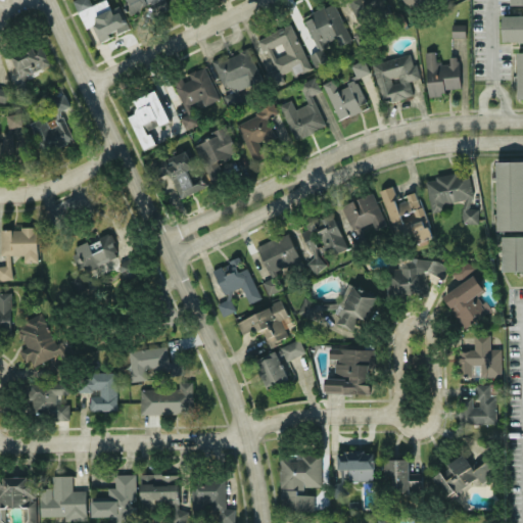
[(72,0),(90,0),(92,4),(100,0),(107,0),(111,7),(119,4),(130,28),(119,33),(117,29),(108,33),(110,37),(100,42),(92,25),(86,28),(72,0)]
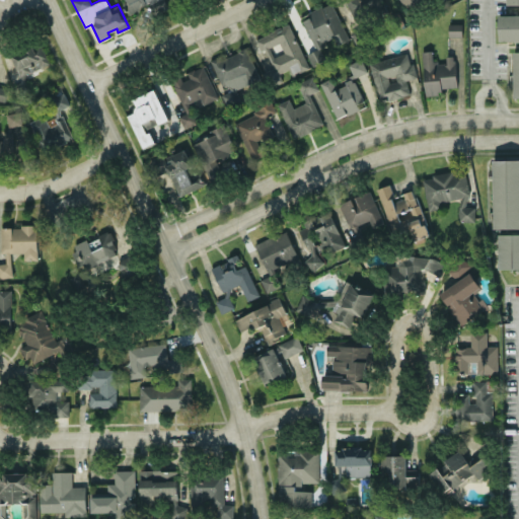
[(123,0),(164,0),(169,8),(156,15),(149,2),(129,12),(123,0)]
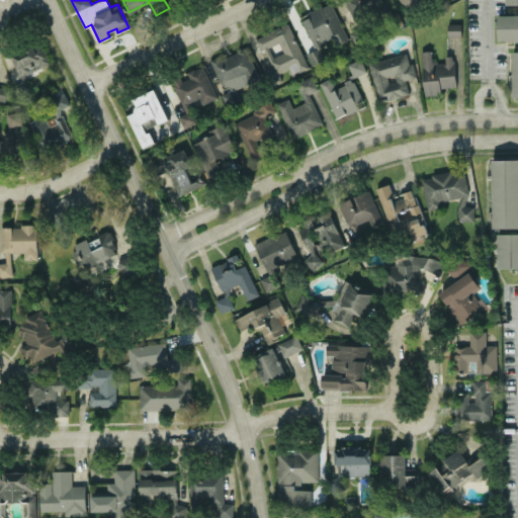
[(380,0),(386,12),(361,23),(366,32),(353,39),(349,31),(358,27),(344,0),(380,0)]
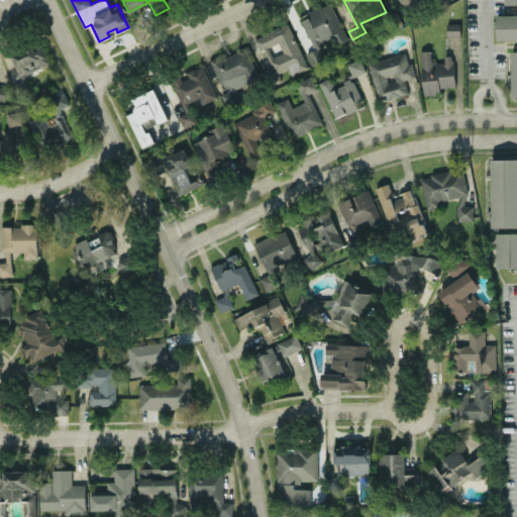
[(424,0),(411,12),(399,0),(424,0)]
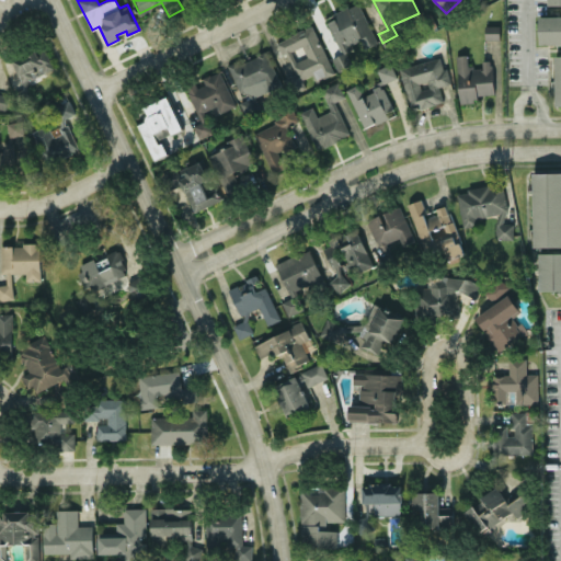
[(358,2),(378,41),(365,47),(361,37),(351,43),(353,47),(346,52),(353,64),(338,71),(331,58),(342,53),(327,22),(334,18),(332,13),(347,6),(347,8),(358,2)]
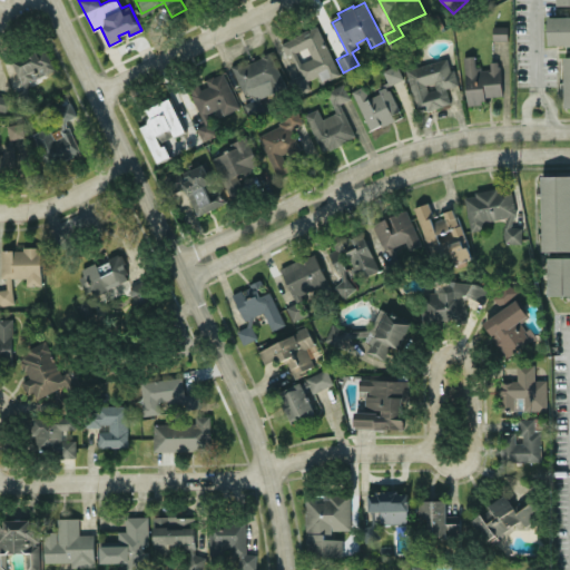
[(569,16),(548,16),(548,45),(569,43),(569,16)]
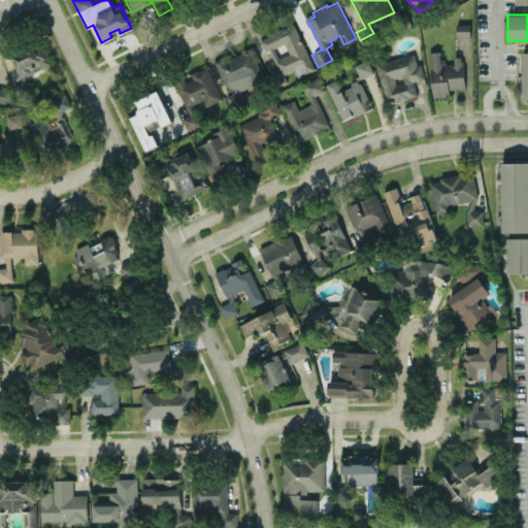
[(316,68),(294,22),(259,38),(265,51),(269,50),(277,68),(267,72),(274,88),(287,81),(284,74),(295,69),(299,76),(316,68)]
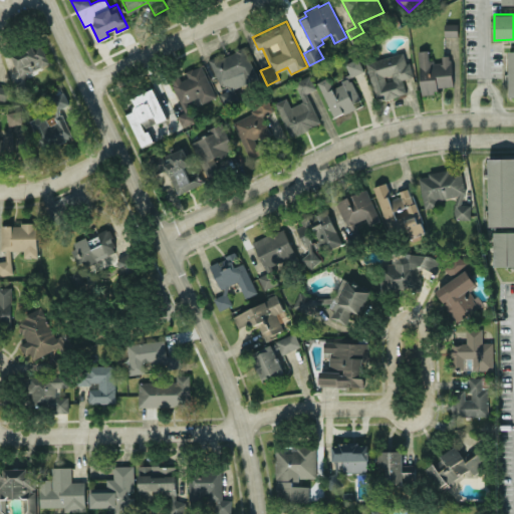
[(444,23),(458,22),(458,36),(445,36),(444,23)]
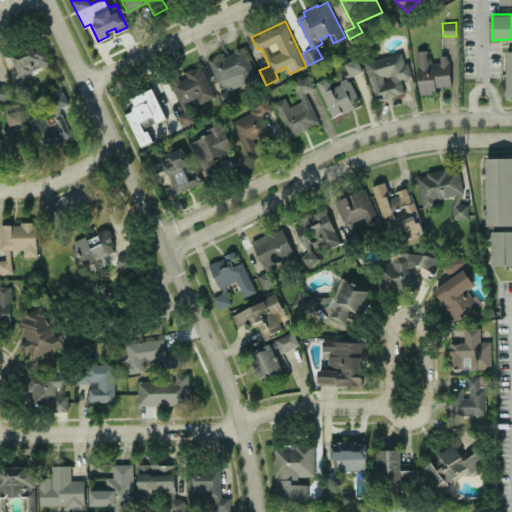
[(49,62),(40,44),(33,47),(31,43),(10,53),(17,68),(7,71),(11,86),(17,98),(32,91),(24,79),(25,73),(49,62)]
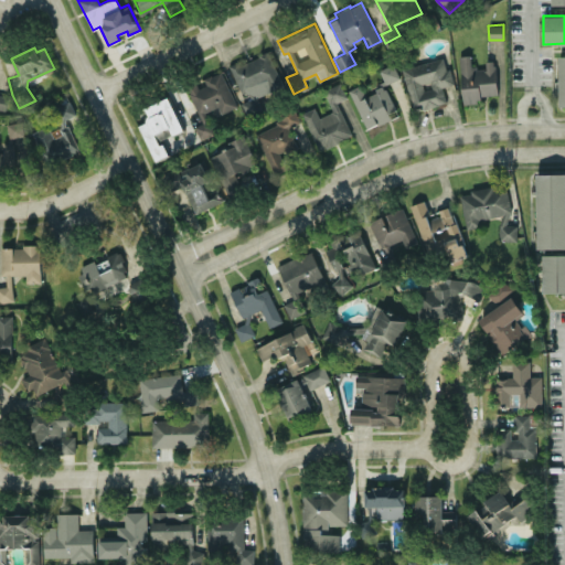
[(268,50),(257,54),(258,56),(241,64),(238,61),(228,65),(242,93),(245,92),(252,98),(241,103),(247,118),(264,110),(258,98),(285,86),(268,50)]
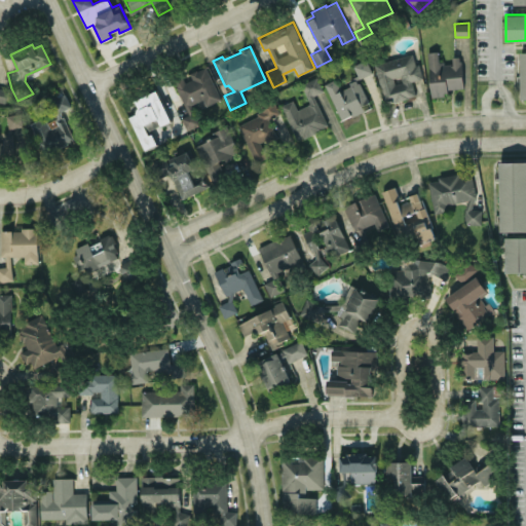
[(426,51),(430,98),(445,96),(445,92),(448,92),(448,89),(463,87),(461,61),(459,61),(459,57),(452,57),(453,65),(450,65),(450,63),(444,64),(444,60),(439,61),(439,50),(426,51)]
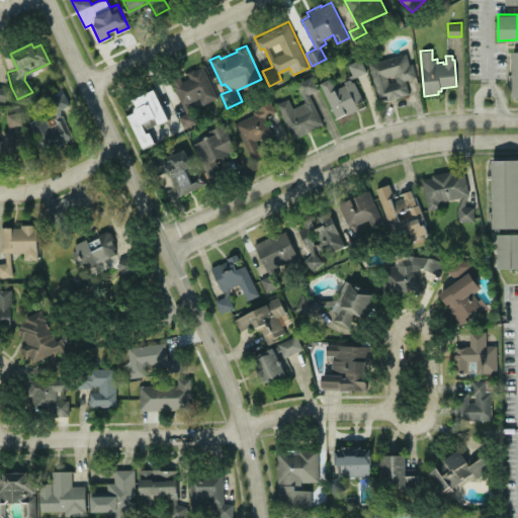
[(407,52),(369,63),(379,100),(409,92),(405,79),(417,76),(413,62),(410,63),(407,52)]
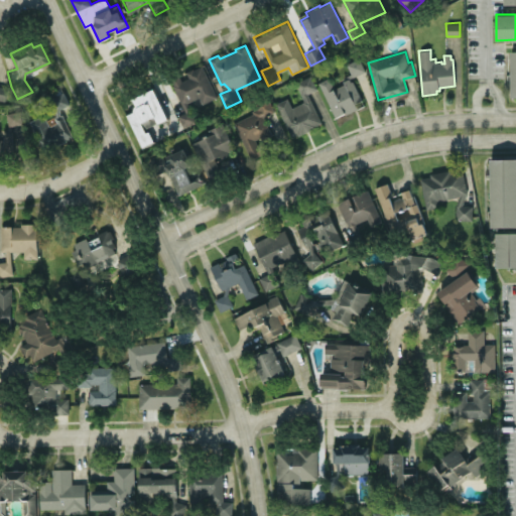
[(318,82),(337,119),(365,105),(351,78),(366,70),(359,56),(346,63),(351,73),(341,78),(344,83),(335,88),(329,77),(318,82)]
